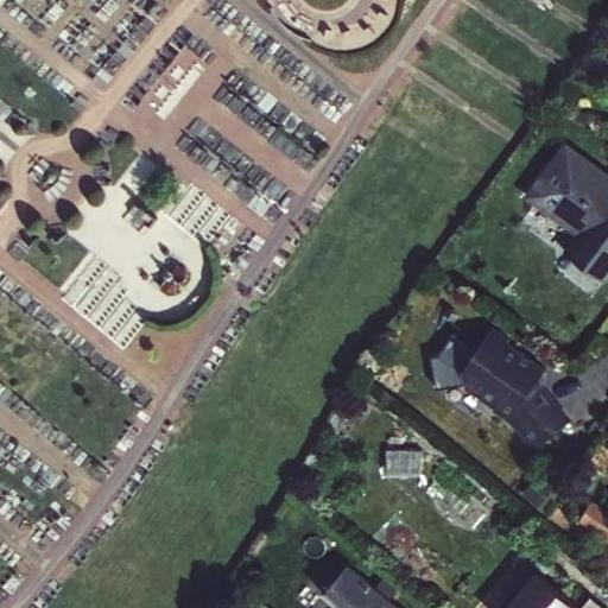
[(607,176),(565,144),(526,195),(577,233),(563,251),(602,280),(607,272),(607,176)]
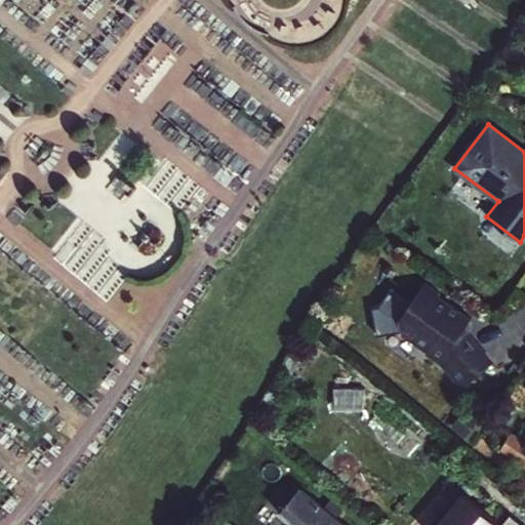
[(432,359),(443,366),(445,366),(465,390),(492,368),(474,345),(474,344),(466,333),(473,323),(441,301),(442,299),(427,288),(402,323),(404,335),(432,354),(432,359)]
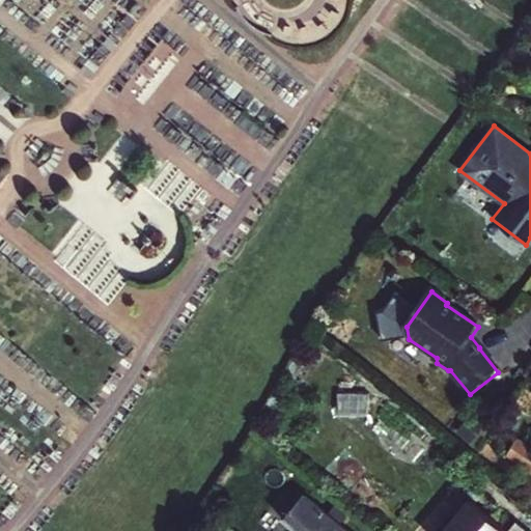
[(371,412),(372,392),(342,391),(341,411),(371,412)]
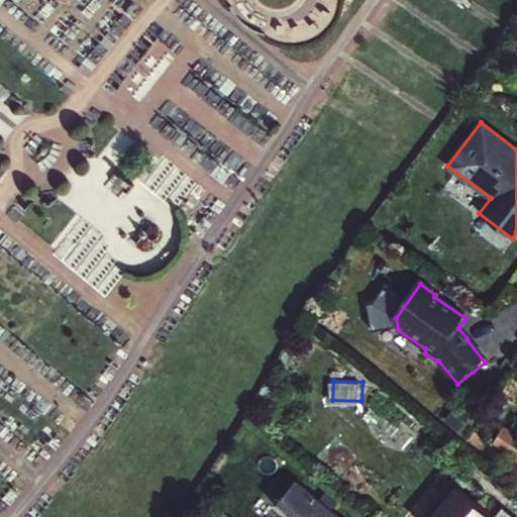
[(516,434),(503,424),(493,440),(516,456),(516,434)]
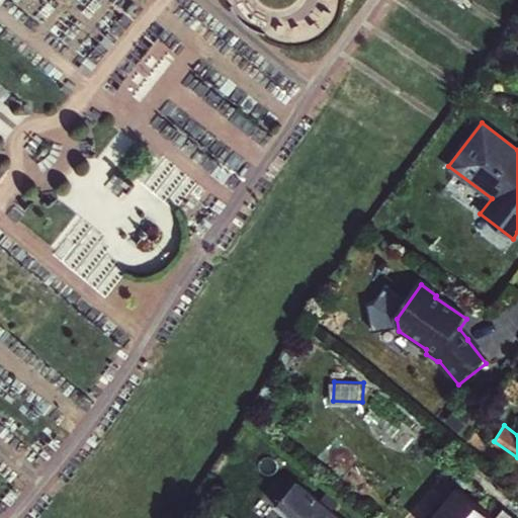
[(341,517),(335,512),(323,503),(299,483),(279,508),(290,517),(341,517)]
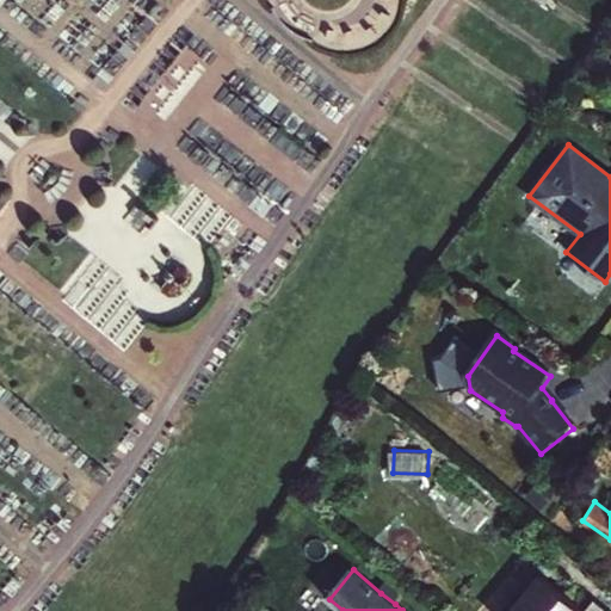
[(538,572),(506,610),(610,610),(593,597),(584,610),(538,572)]
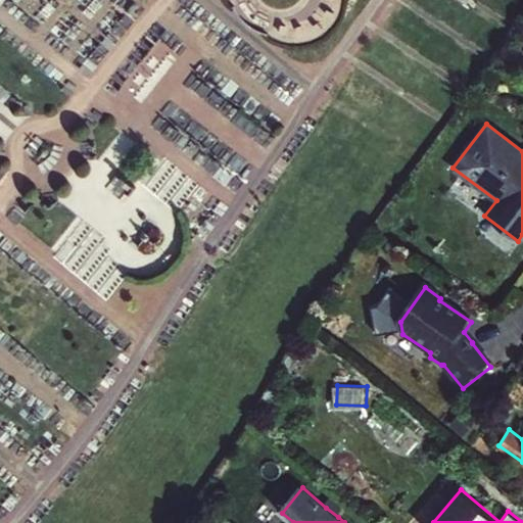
[(333,500),(326,508),(338,517),(344,510),(333,500)]
